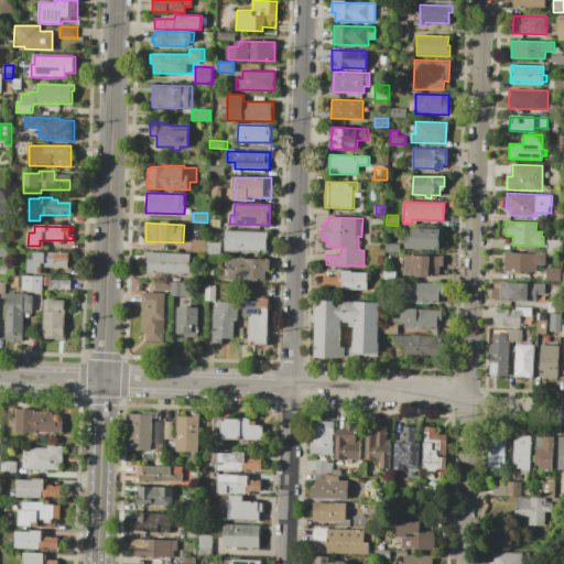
[(412,229),(444,230),(443,249),(407,248),(407,235),(412,236),(412,229)]
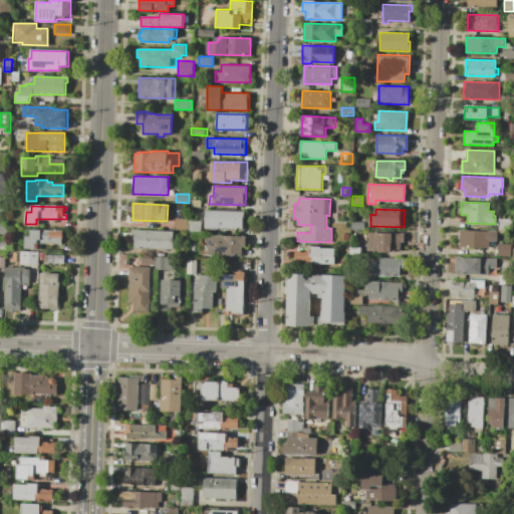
[(205,210),(245,211),(245,230),(205,229),(205,210)]
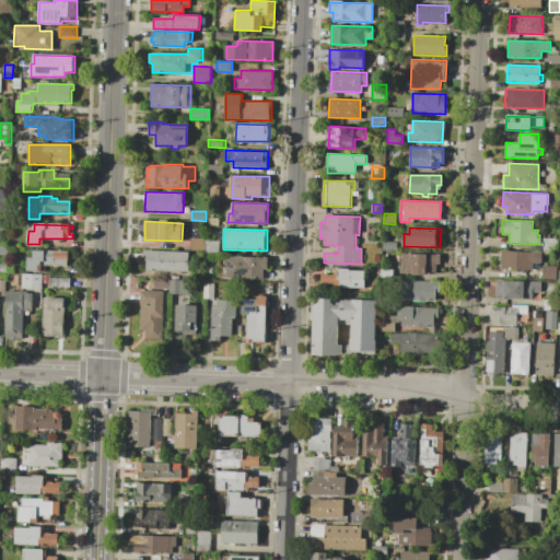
[(544,238),(558,240),(558,249),(543,249),(544,238)]
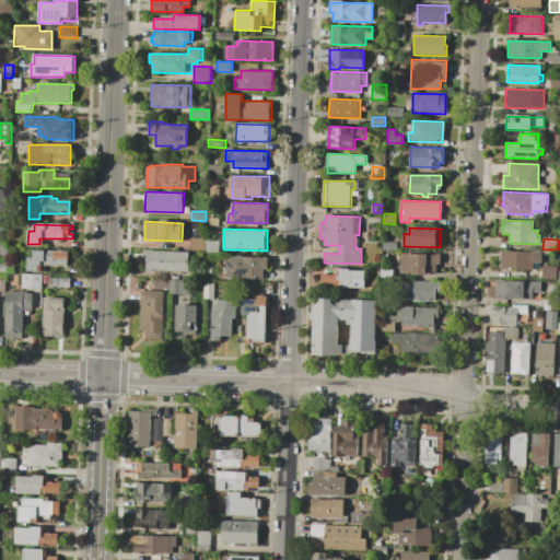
[(206,240),(220,240),(219,255),(205,254),(206,240)]
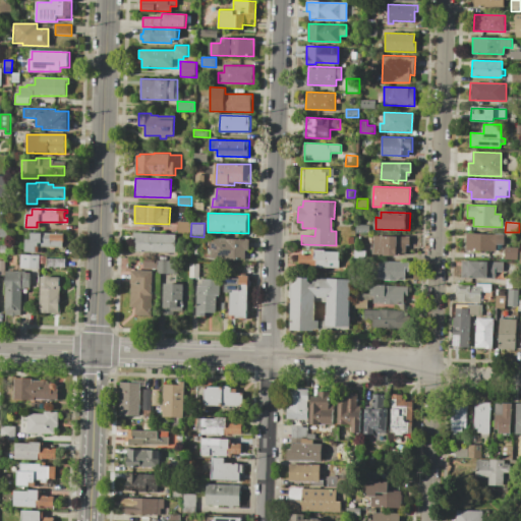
[(356,224),(370,225),(369,233),(355,233),(356,224)]
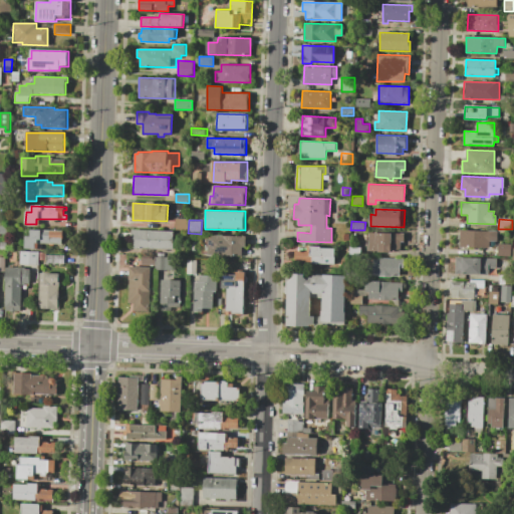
[(30,230),(62,231),(61,244),(37,243),(37,249),(24,249),(24,236),(29,237),(30,230)]
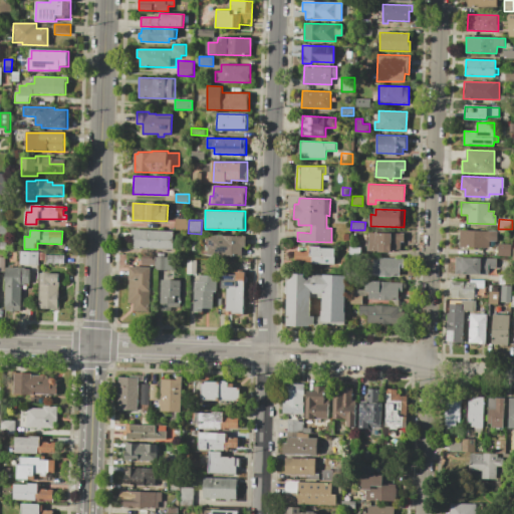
[(132,230),(175,231),(175,249),(132,248),(132,230)]
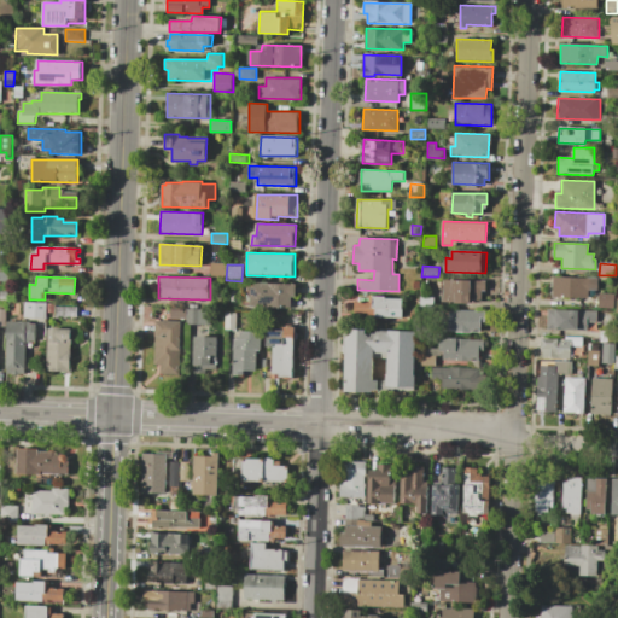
[(554,277),(599,278),(599,291),(587,290),(587,298),(553,297),(554,277)]
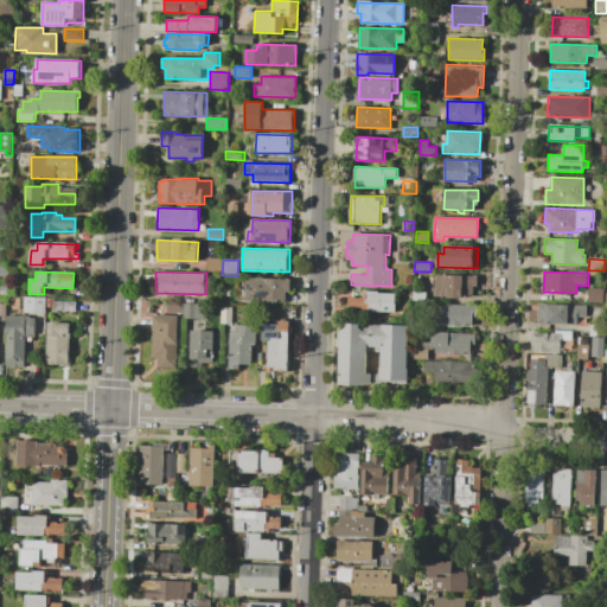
[(436,274),(477,275),(477,287),(473,287),(472,298),(435,296),(436,274)]
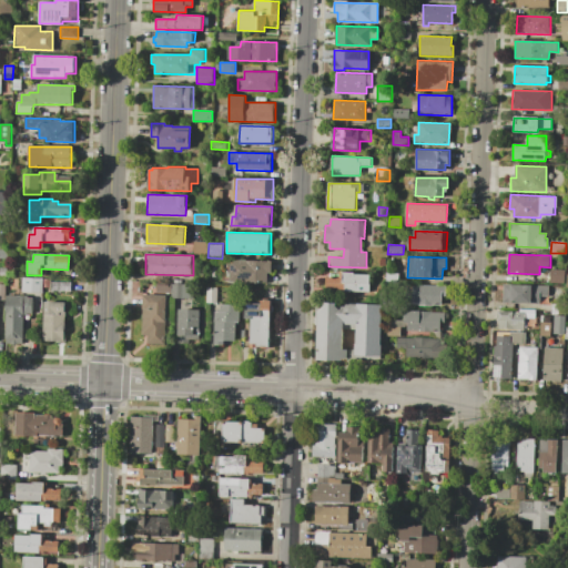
[(231,261),(273,261),(272,272),(270,272),(269,283),(231,282),(231,261)]
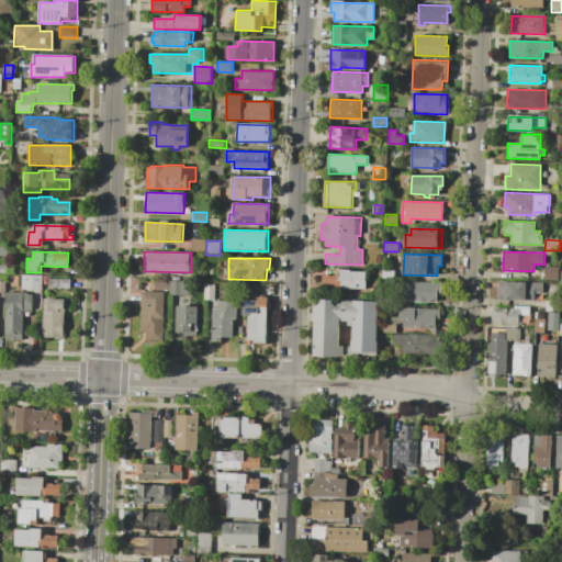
[(544,267),(559,267),(558,281),(544,280),(544,267)]
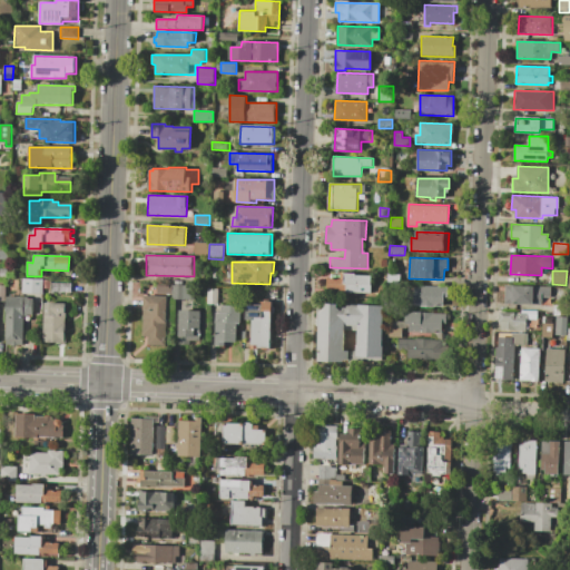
[(328,278),(342,279),(342,273),(356,273),(356,275),(373,276),(372,293),(328,291),(328,278)]
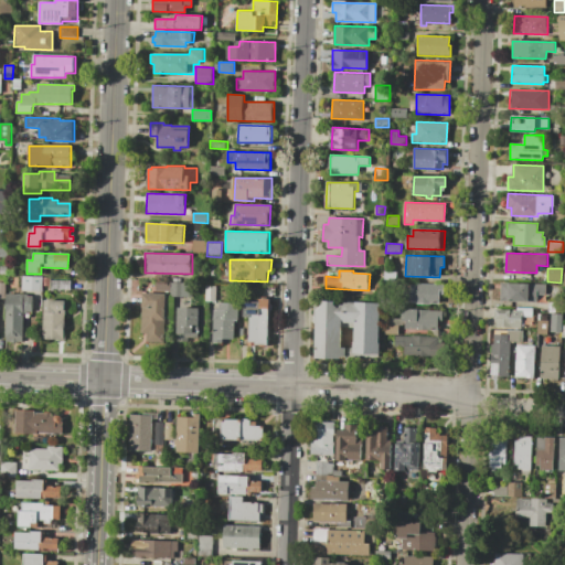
[(23,276),(42,276),(42,290),(23,290),(23,276)]
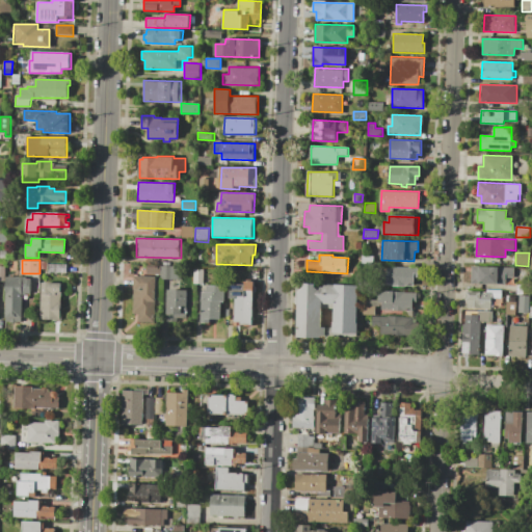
[(47,264),(67,264),(65,272),(47,272),(47,264)]
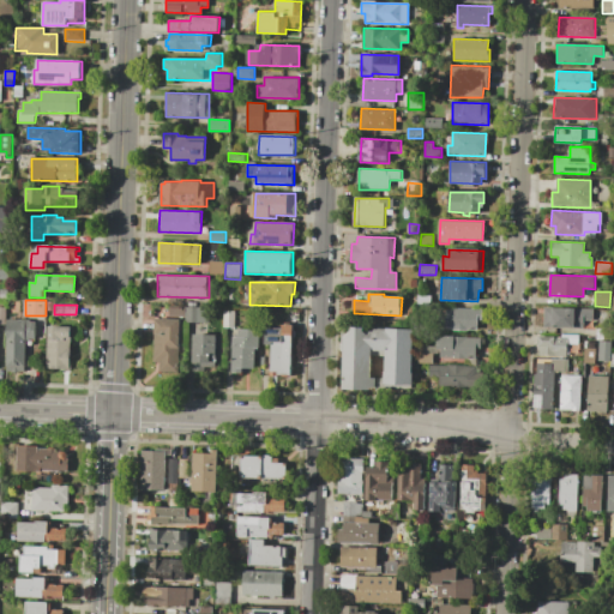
[(186,306),(208,307),(208,321),(186,321),(186,306)]
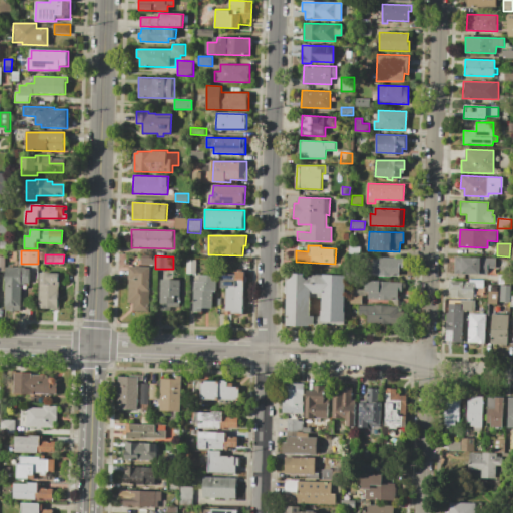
[(486,275),(454,274),(454,257),(494,259),(494,268),(486,268),(486,275)]
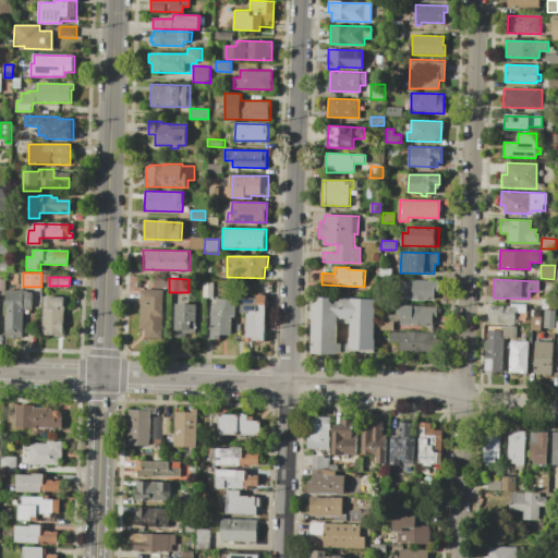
[(404,280),(437,281),(437,290),(434,290),(433,300),(404,299),(404,280)]
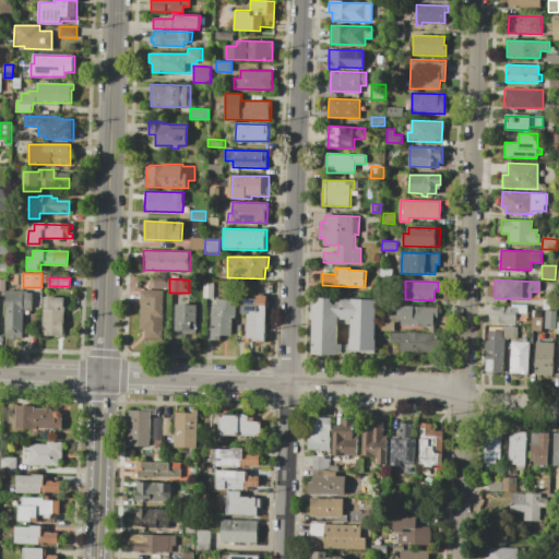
[(204,282),(214,282),(213,298),(203,298),(204,282)]
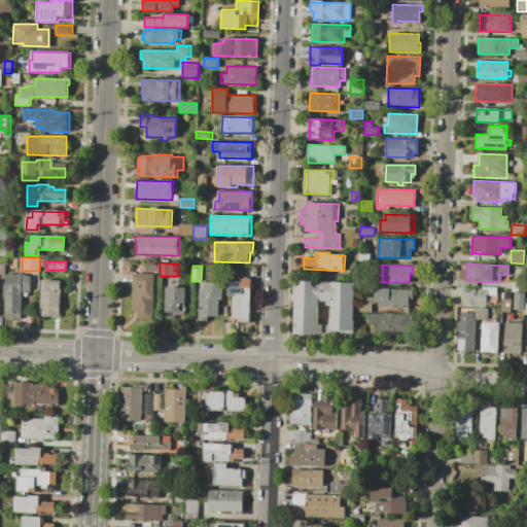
[(132,273),(154,274),(153,317),(137,317),(137,311),(132,310),(132,273)]
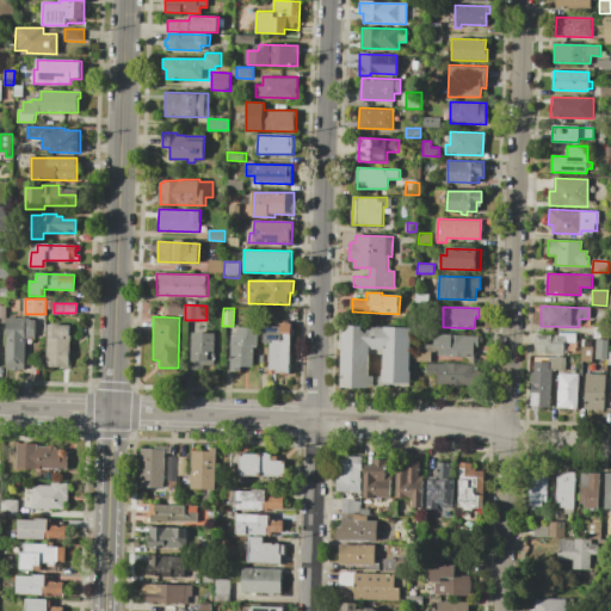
[(6,318),(36,319),(35,338),(25,338),(24,364),(5,364),(6,318)]
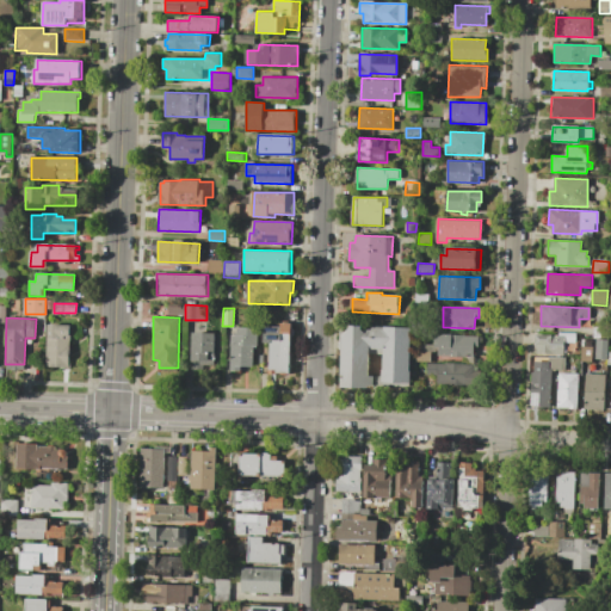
[(264,327),(282,327),(282,322),(294,323),(292,372),(270,372),(270,344),(263,344),(264,327)]
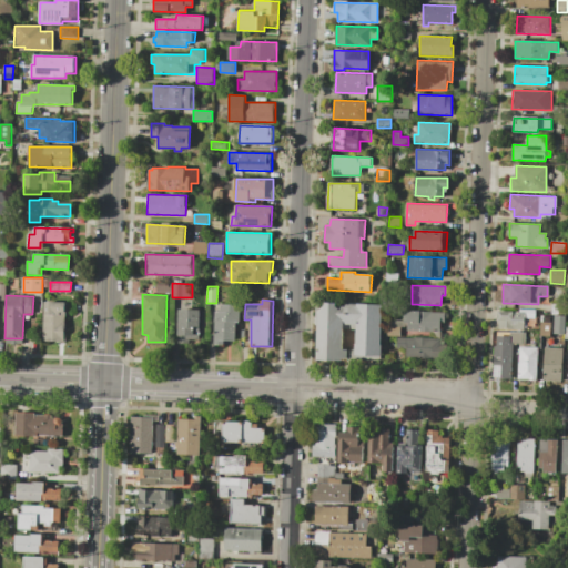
[(44,301),(66,302),(66,342),(43,342),(44,301)]
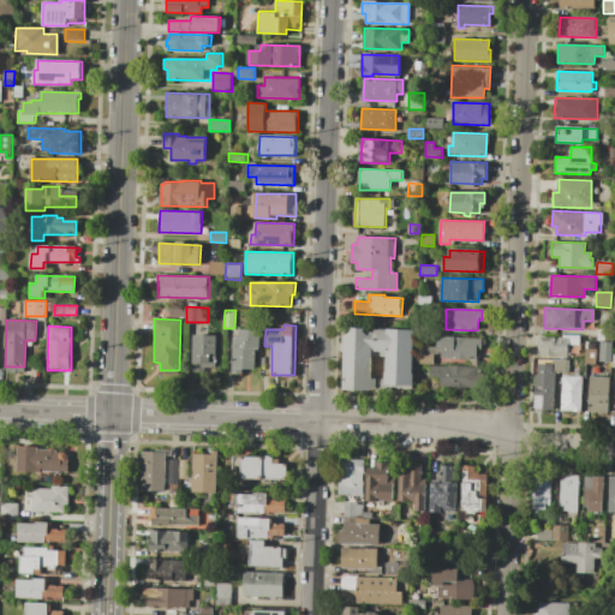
[(345,389),(375,389),(375,384),(412,386),(413,329),(346,328),(345,389)]
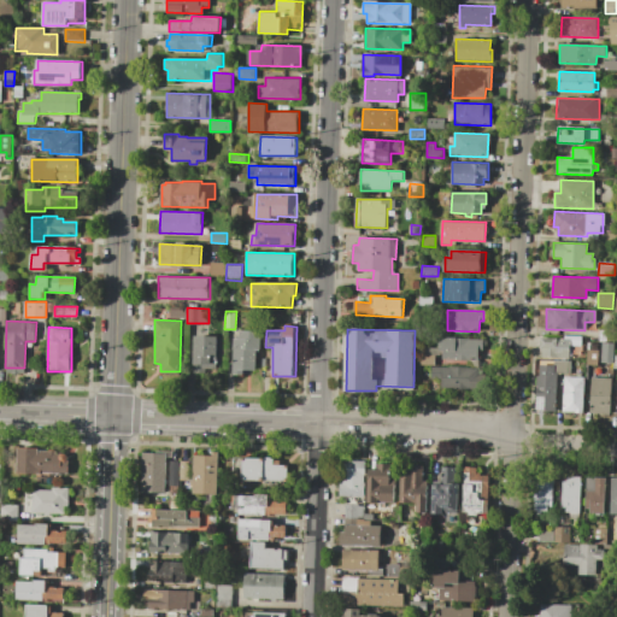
[(240,330),(262,331),(260,348),(257,348),(256,369),(242,369),(242,374),(233,374),(234,339),(240,339),(240,330)]
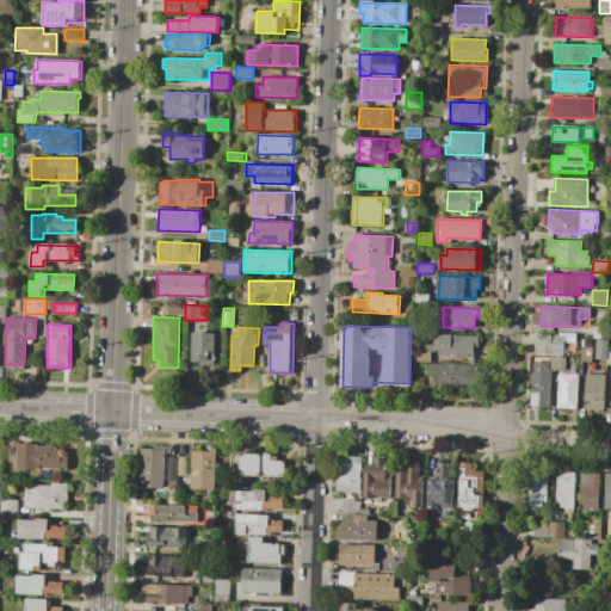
[(592,327),(608,327),(608,337),(592,337),(592,327)]
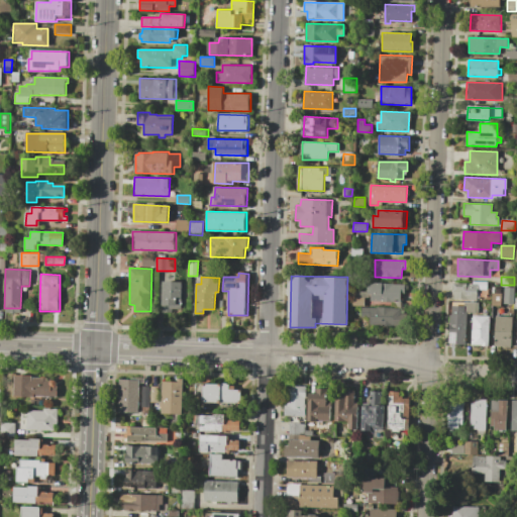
[(163,281),(183,281),(182,311),(162,311),(163,281)]
